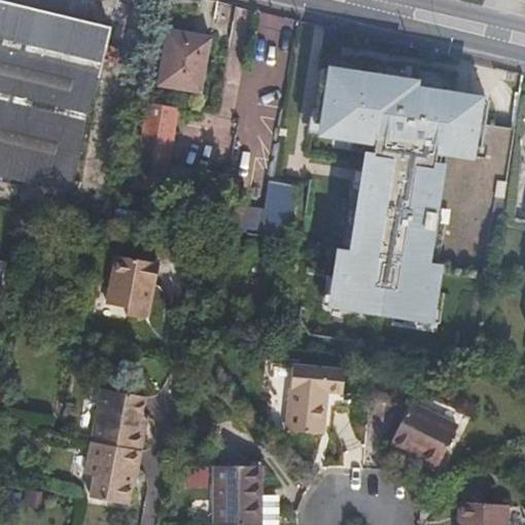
[(0,171),(70,188),(109,25),(8,0),(0,0),(0,171)]
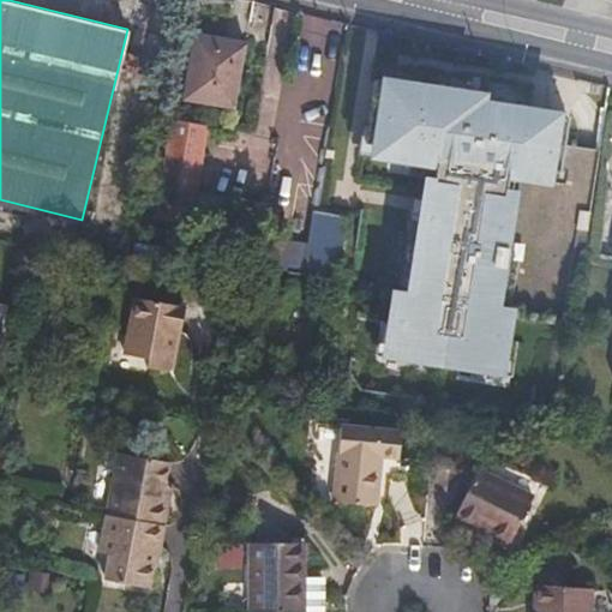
[(183,94),(235,103),(246,41),(193,30),(183,94)]
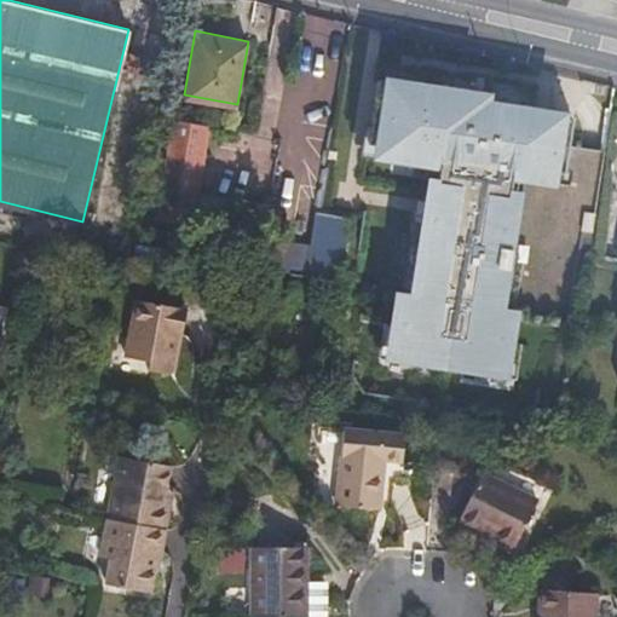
[(486,93),(378,76),(367,151),(432,161),(421,229),(402,225),(391,290),(401,293),(391,358),(503,376),(514,310),(502,309),(520,194),(511,192),(513,172),(563,180),(574,114),(485,101),(486,93)]
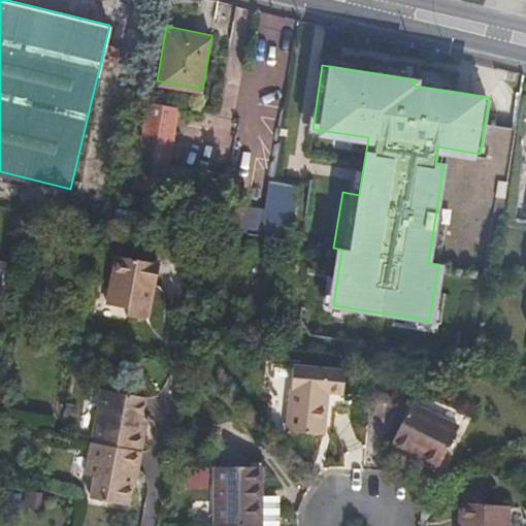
[(162,191),(176,105),(146,100),(132,185),(162,191)]
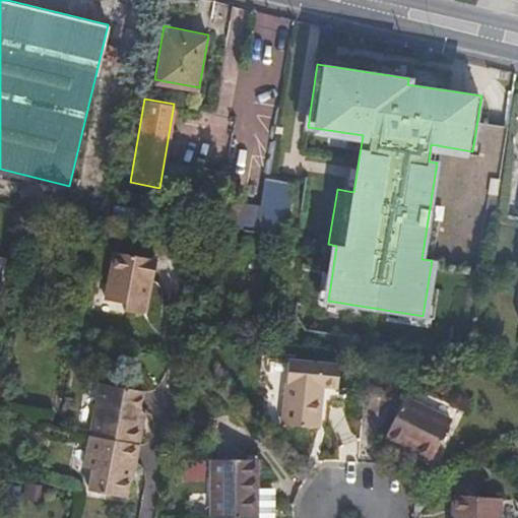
[(121,309),(139,312),(145,279),(149,279),(153,259),(112,253),(104,299),(121,302),(121,309)]
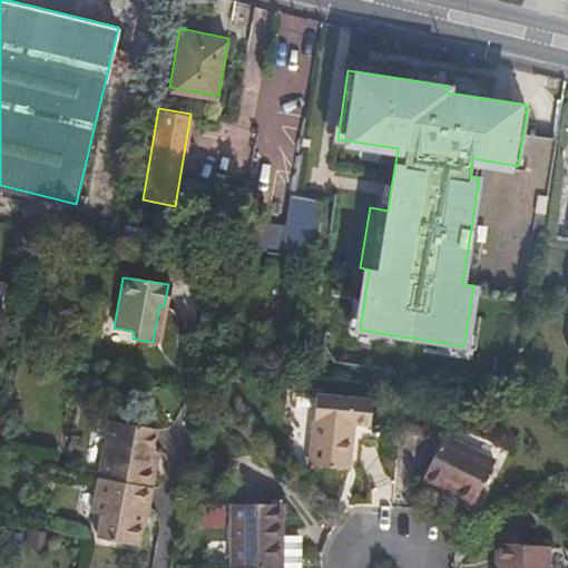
[(315,460),(353,464),(360,419),(376,421),(380,398),(325,390),(315,460)]
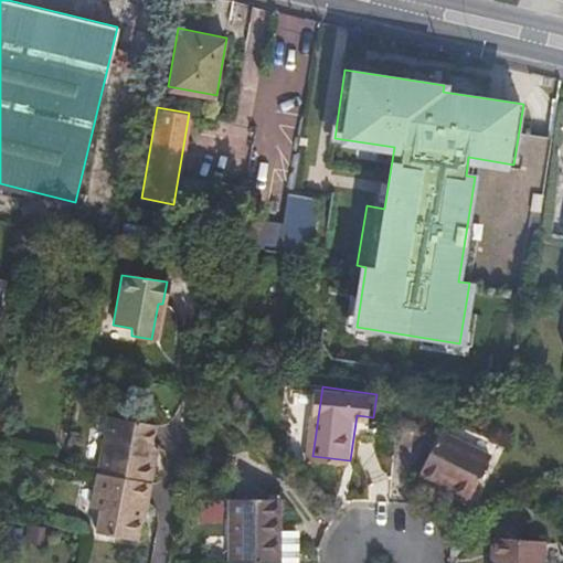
[(159,423),(114,414),(95,506),(104,508),(99,531),(139,539),(148,501),(150,501),(157,460),(152,459),(159,423)]
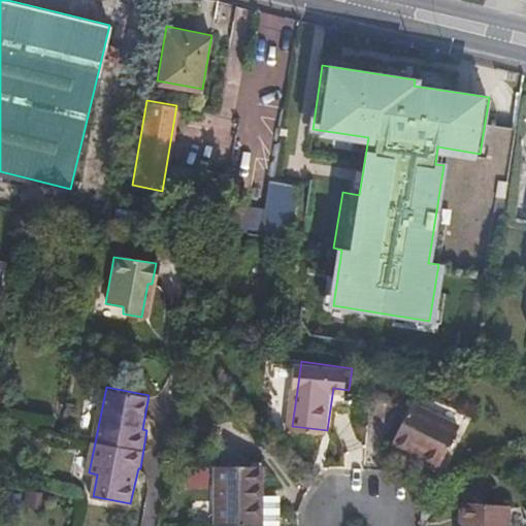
[(392,415),(388,452),(418,455),(417,460),(417,462),(440,465),(445,420),(392,415)]
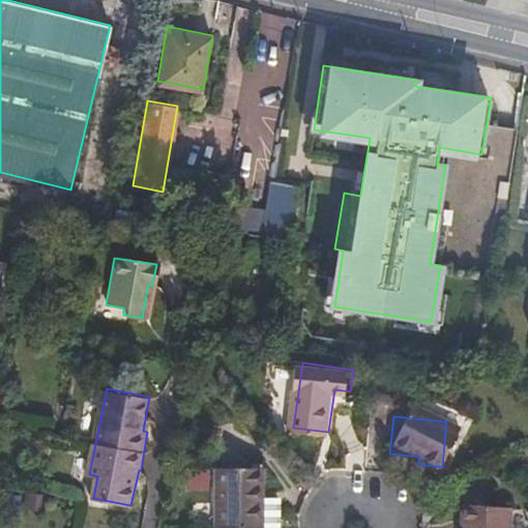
[(261,462),(222,461),(221,522),(264,524),(264,523),(281,523),(282,493),(265,493),(260,493),(261,462)]
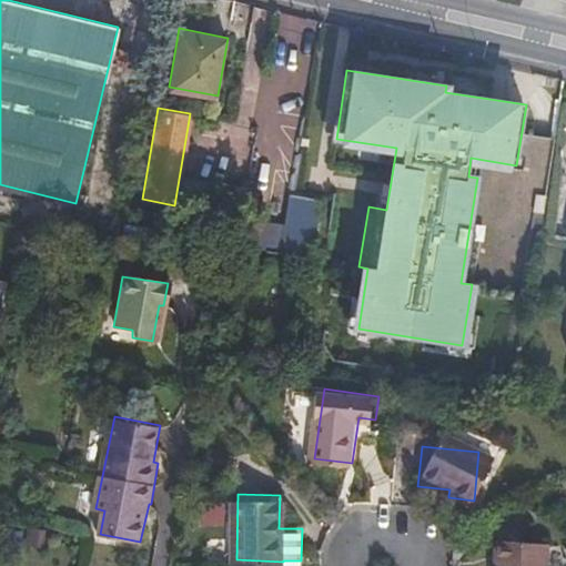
[(535,565),(537,544),(495,539),(492,565),(535,565)]
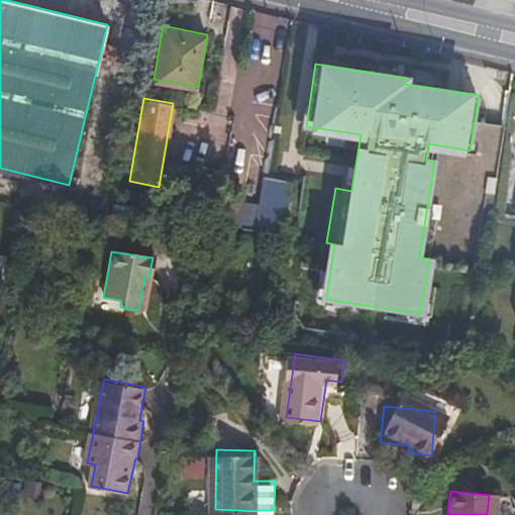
[(495,514),(497,495),(489,495),(487,514),(495,514)]
